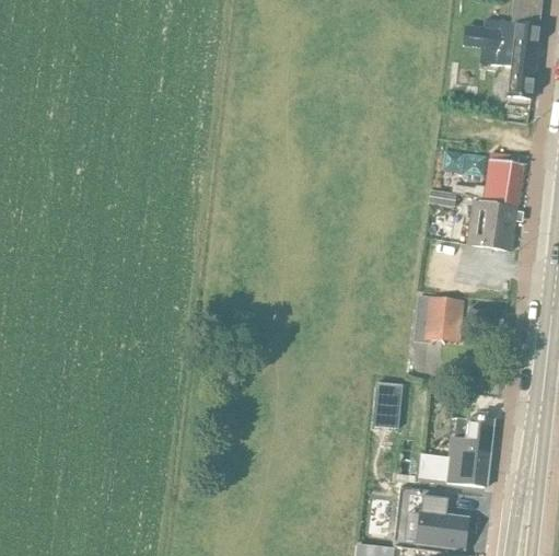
[(465,24),(463,46),(480,47),(479,62),(495,64),(510,66),(508,95),(534,97),(540,26),(540,24),(512,22),(499,21),(484,19),(482,26),(465,24)]
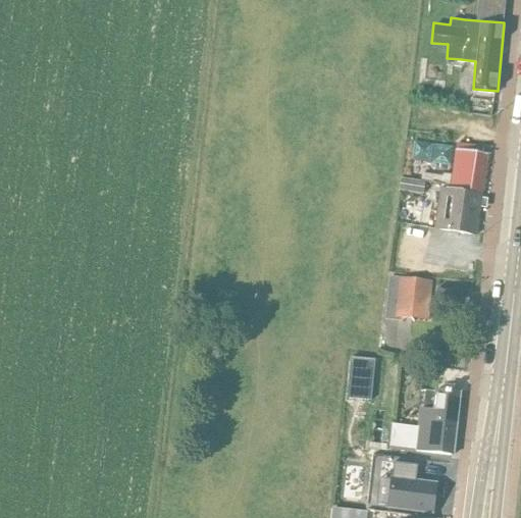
[(476,232),(487,152),(487,151),(482,150),(483,145),(457,141),(450,188),(439,187),(434,226),(476,232)]
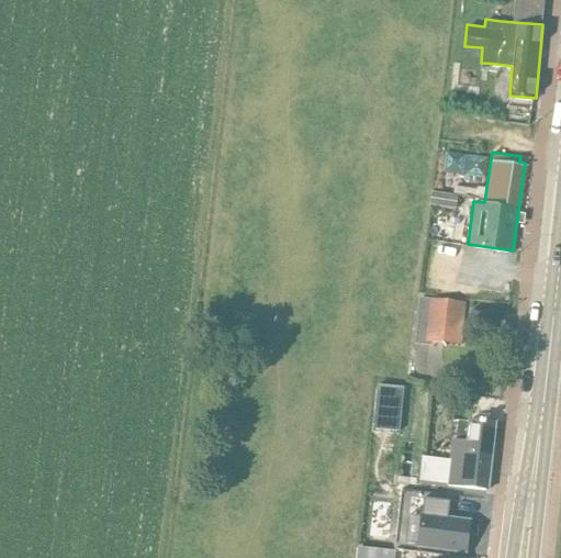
[(462,342),(466,301),(435,299),(430,339),(462,342)]
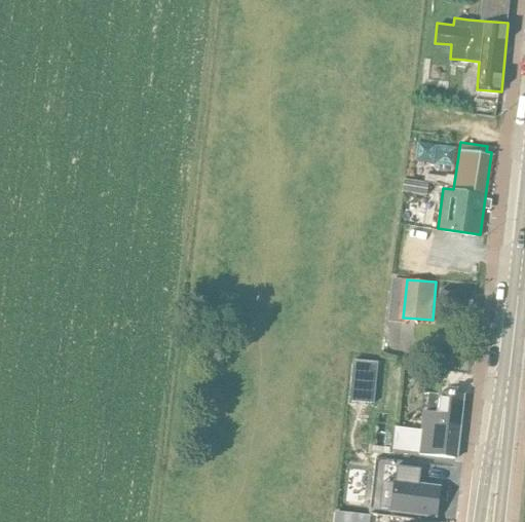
[(438,308),(454,310),(456,291),(440,290),(438,308)]
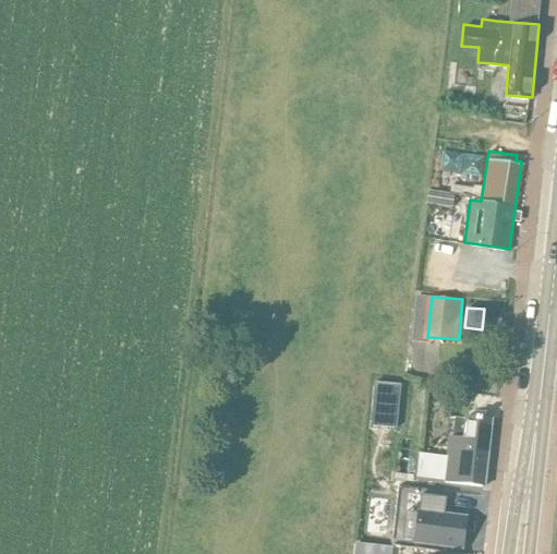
[(375,380),(371,423),(397,425),(401,382),(375,380)]
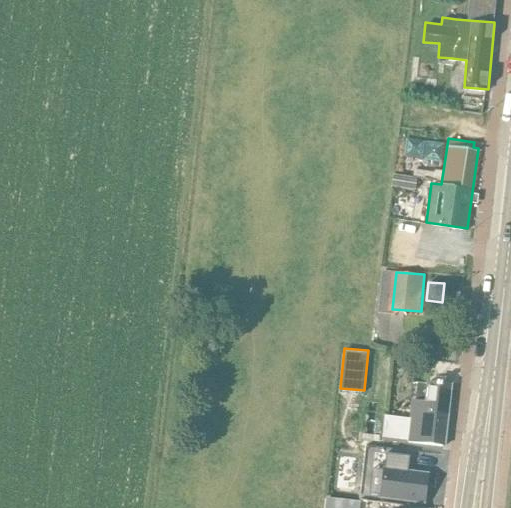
[(410,416),(407,439),(444,444),(452,382),(427,379),(417,378),(415,399),(412,399),(410,416)]
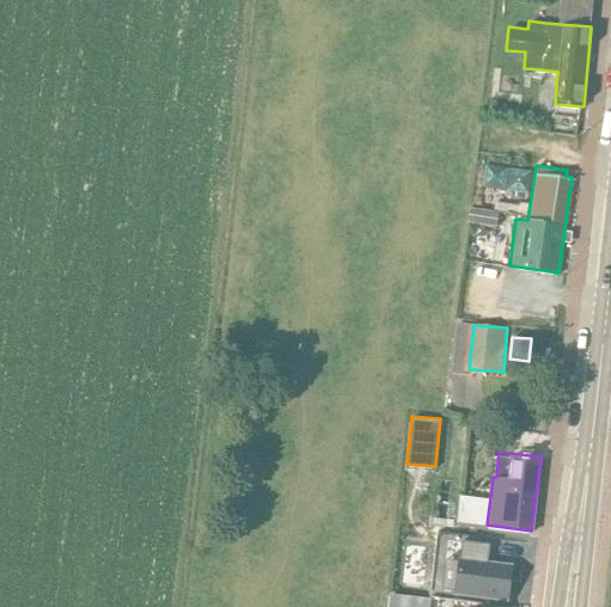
[(460,494),(457,521),(487,525),(490,497),(460,494)]
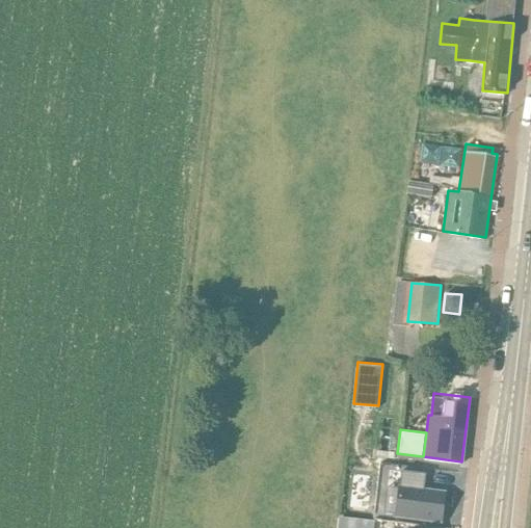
[(401,470),(396,515),(441,520),(445,491),(424,489),(426,472),(401,470)]
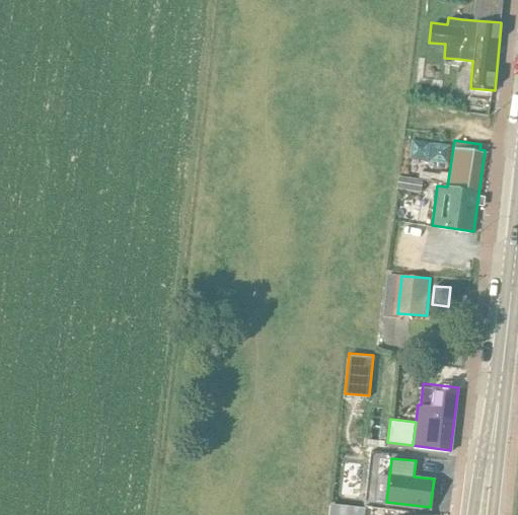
[(331,505),(330,514),(362,514),(363,508),(331,505)]
